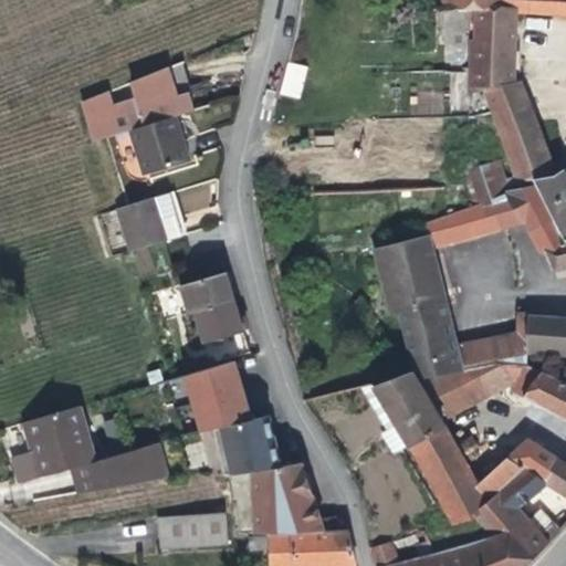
[(565,0),(505,0),(506,7),(519,8),(519,11),(565,13),(565,0)]
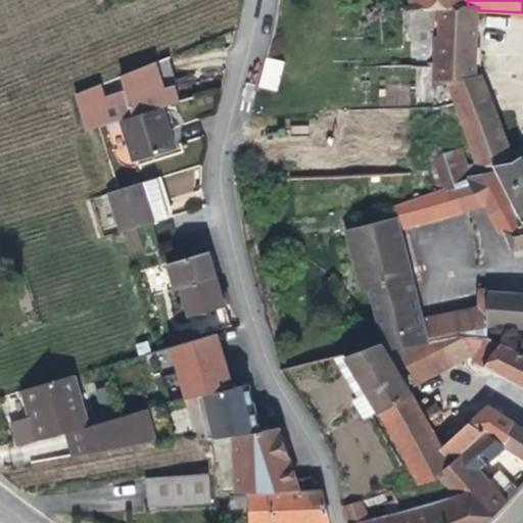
[(468,6),(412,2),(407,62),(432,63),(436,106),(457,103),(481,165),(496,164),(512,162),(522,158),(522,157),(522,146),(514,151),(480,76),(475,76),(479,10),(479,7),(468,6)]
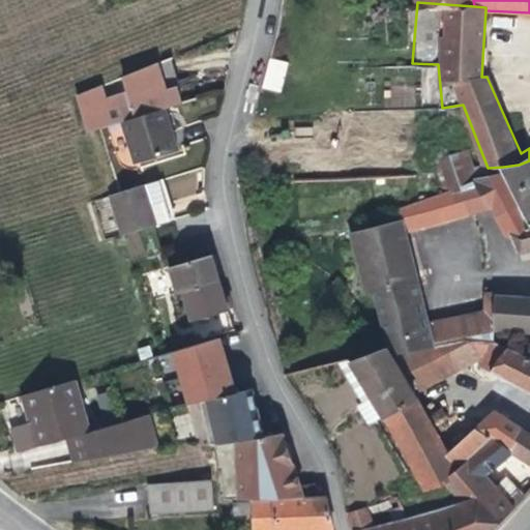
[(267,58),(264,89),(283,91),(286,60),(267,58)]
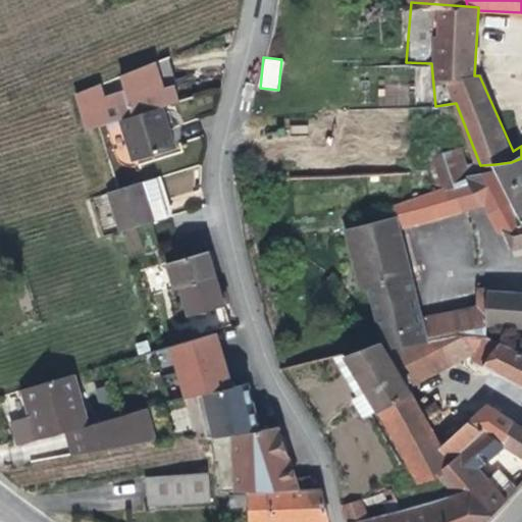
[(406,62),(402,108),(435,106),(431,63),(406,62)]
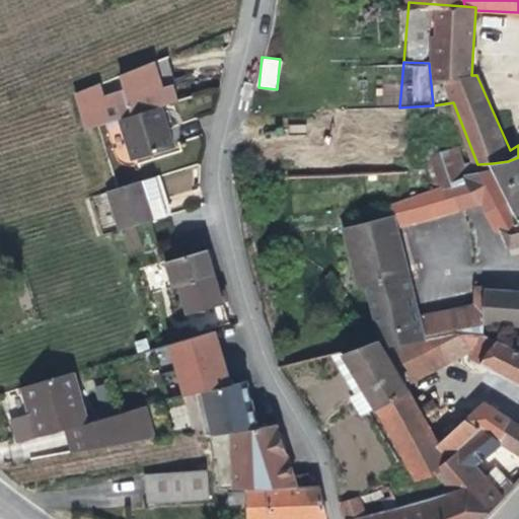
[(169,103),(156,64),(122,78),(135,115),(164,105),(169,103)]
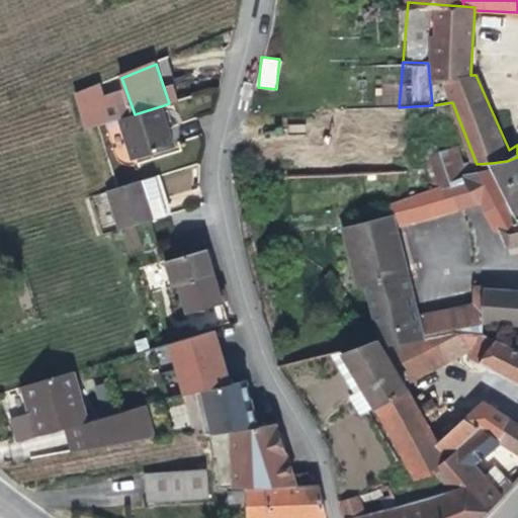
[(121,78),(109,83),(120,118),(135,114),(121,78)]
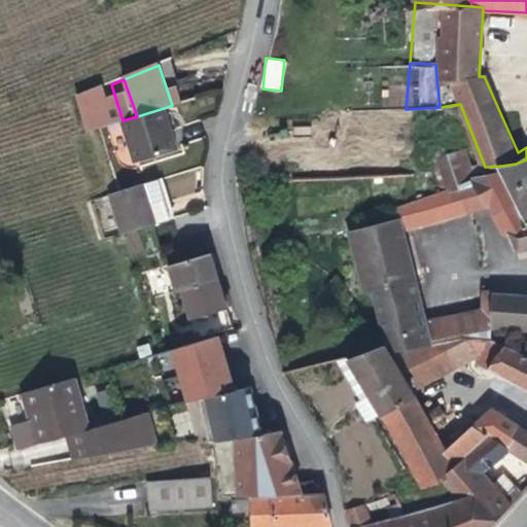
[(167,107),(137,116),(123,120),(137,164),(180,150),(167,107)]
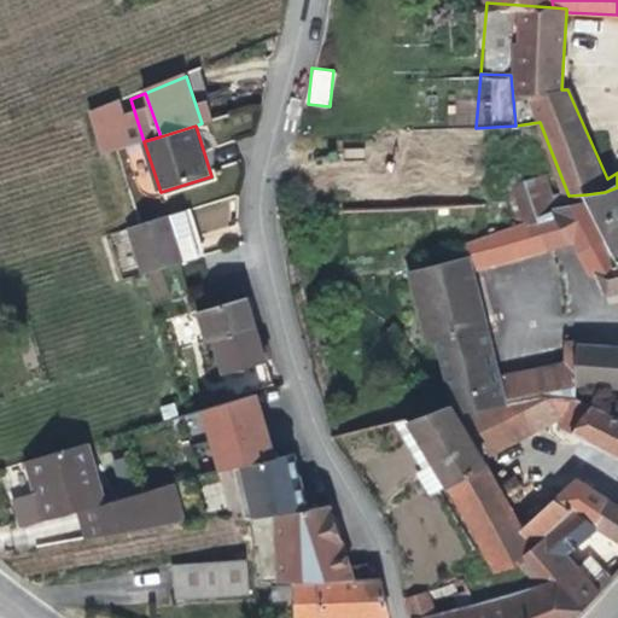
[(541,219),(560,213),(546,173),(507,185),(519,222),(520,226),(541,219)]
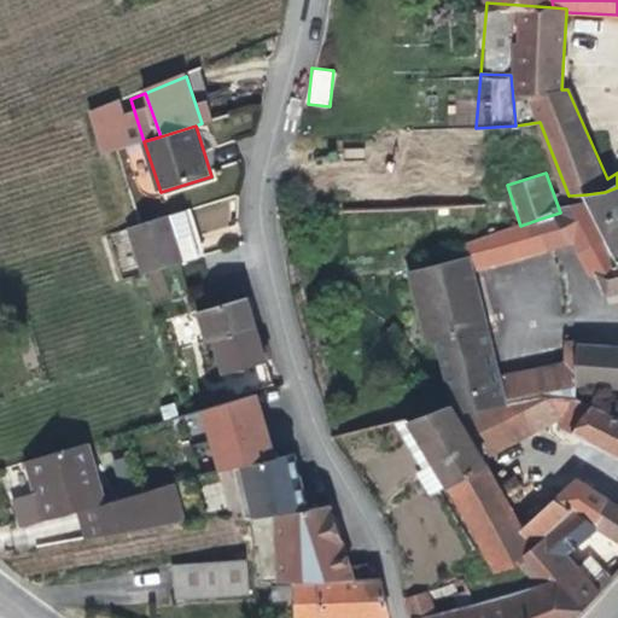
[(605,192),(587,194),(590,202),(571,209),(579,238),(584,250),(587,249),(608,242),(616,261),(617,260),(617,187),(605,192)]
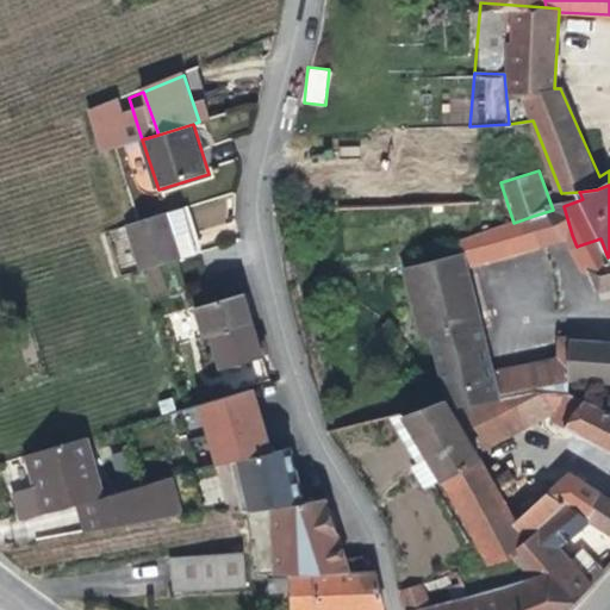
[(572,235),(564,206),(553,210),(534,216),(541,243),(572,235)]
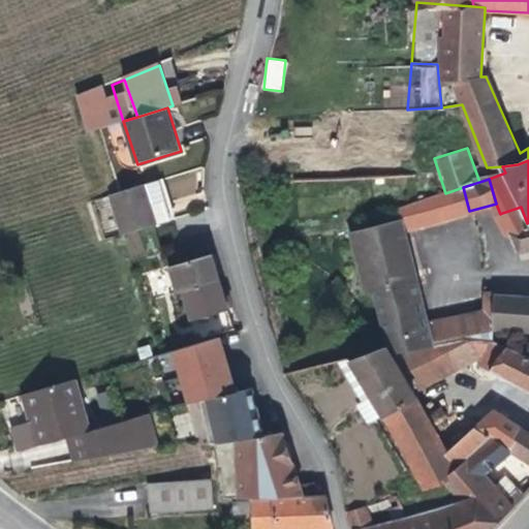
[(144,184),(123,190),(112,194),(123,234),(156,223),(144,184)]
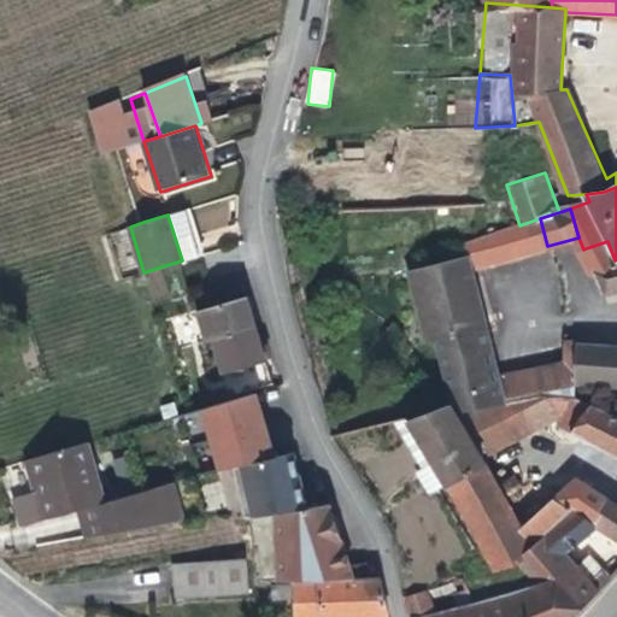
[(547,246),(540,218),(519,225),(518,222),(466,241),(469,254),(471,253),(475,266),(547,246)]
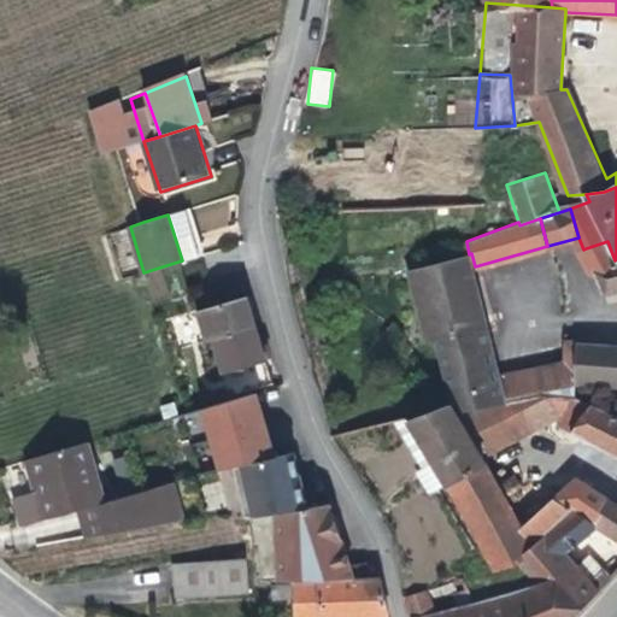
[(616,259),(615,260),(607,241),(586,248),(594,272),(600,271),(606,294),(616,292),(616,259)]
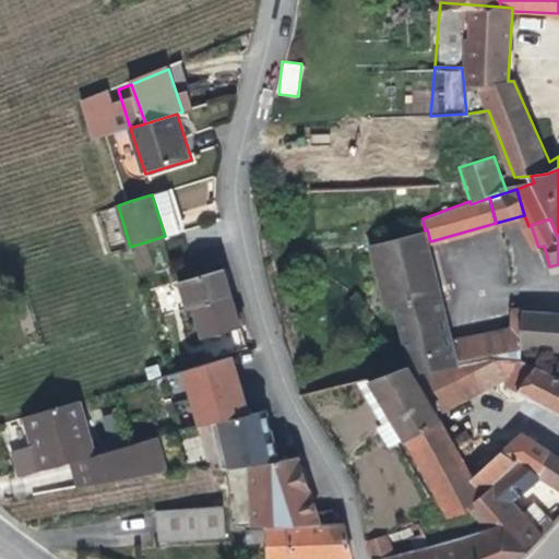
[(453,337),(430,241),(427,229),(425,230),(373,247),(389,312),(399,311),(412,370),(451,364),(459,363),(453,337)]
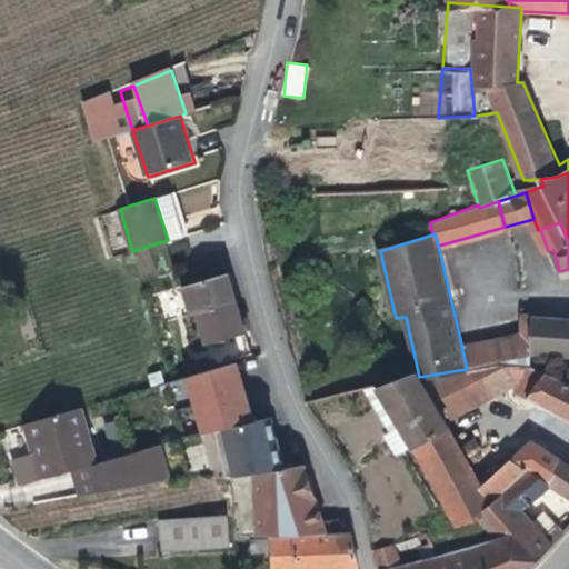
[(182,288),(160,296),(183,371),(206,365),(252,349),(228,273),(182,288)]
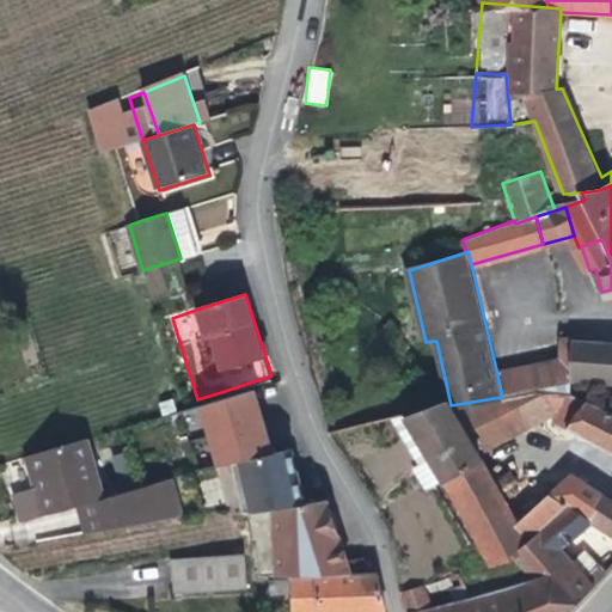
[(611,383),(611,342),(561,338),(560,359),(558,393),(571,393),(573,379),(611,383)]
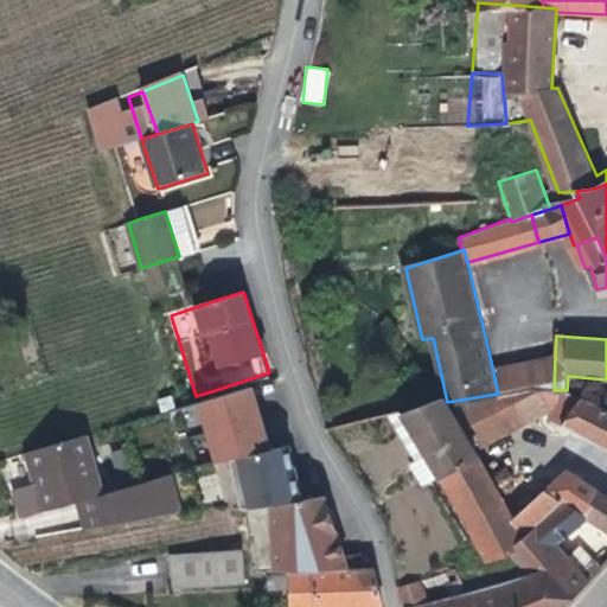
[(554,390),(555,356),(492,366),(498,394),(532,388),(549,389),(554,390)]
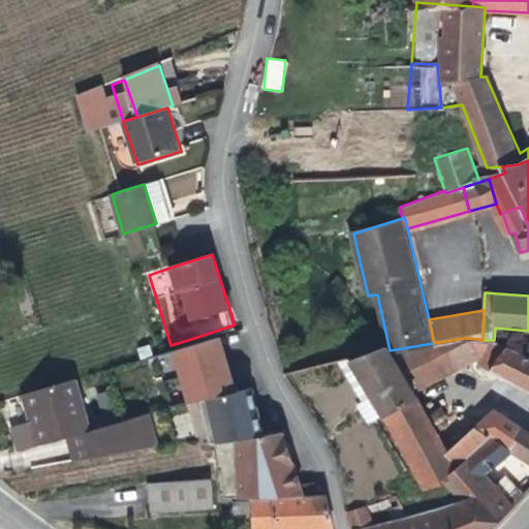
[(483,367),(483,364),(481,364),(478,339),(464,338),(434,343),(427,344),(439,374),(483,367)]
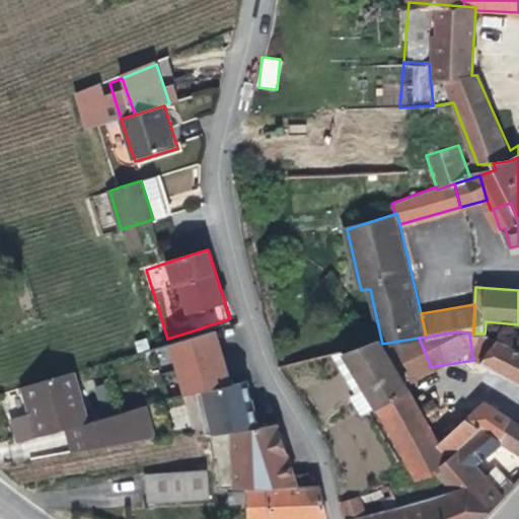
[(419,338),(382,344),(398,373),(431,367),(419,338)]
